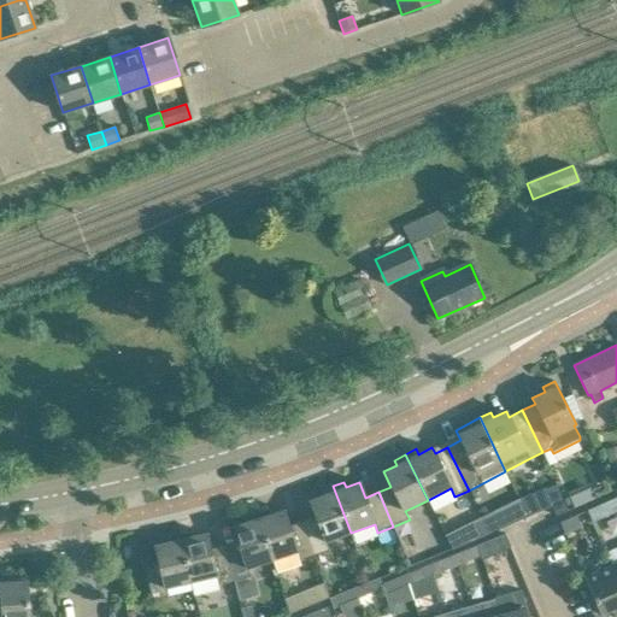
[(351,533),(333,486),(321,491),(323,497),(309,501),(315,517),(303,521),(315,557),(330,551),(327,542),(351,533)]
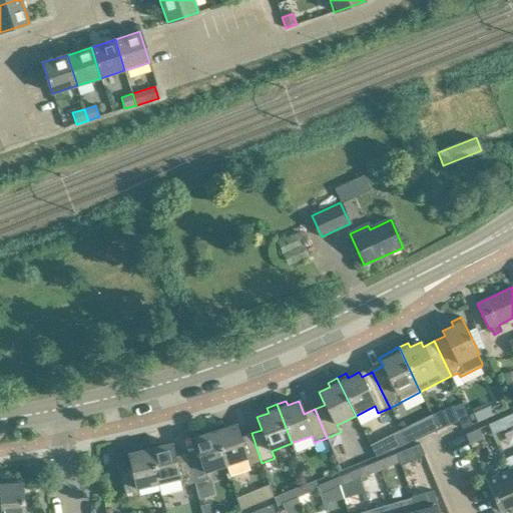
[(462,404),(453,407),(459,421),(463,430),(471,426),(462,404)]
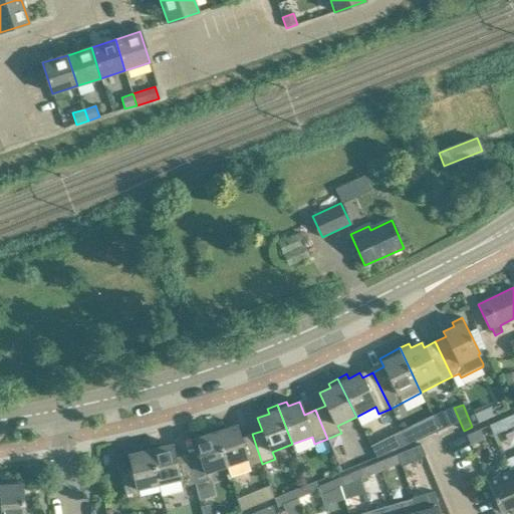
[(513,425),(513,423),(511,417),(497,423),(501,432),(513,425)]
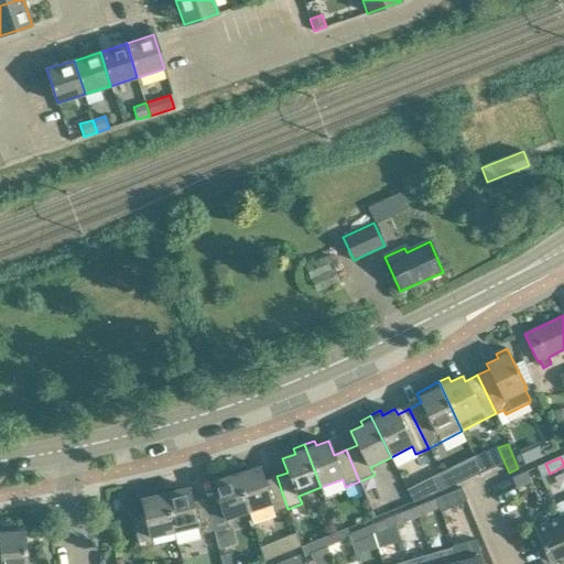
[(288,509),(277,476),(263,480),(259,466),(247,470),(245,466),(235,469),(249,512),(253,523),(274,517),(274,513),(288,509)]
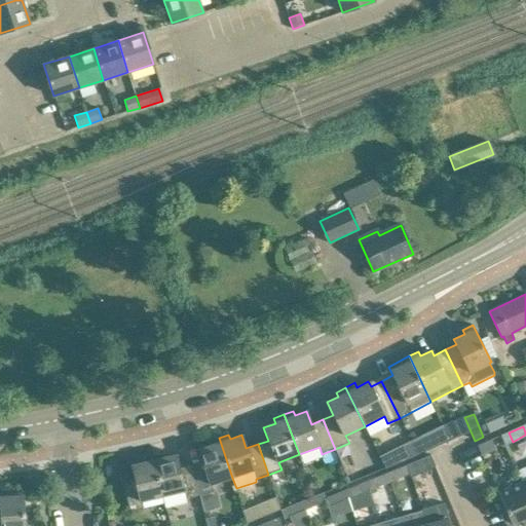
[(232,478),(219,438),(209,441),(210,446),(198,449),(202,463),(191,465),(199,496),(214,492),(213,485),(232,478)]
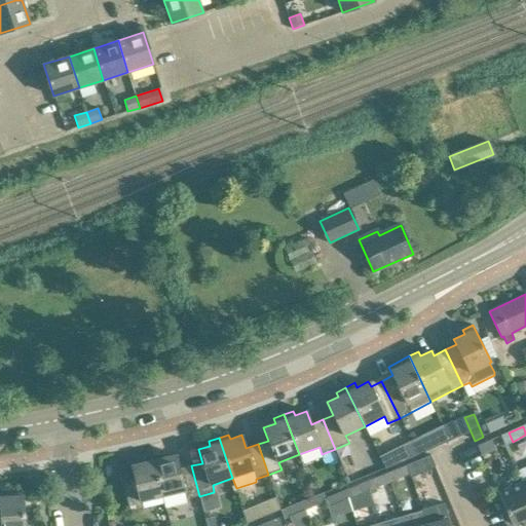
[(477,446),(481,455),(495,449),(491,439),(477,446)]
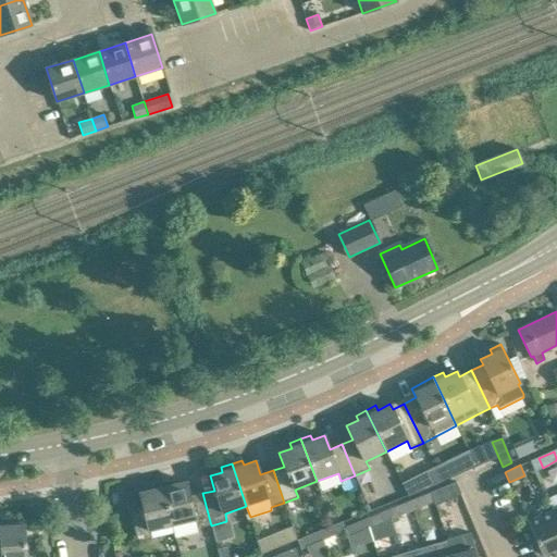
[(211,525),(202,493),(189,496),(186,482),(173,484),(172,480),(162,482),(173,525),(195,520),(197,529),(211,525)]
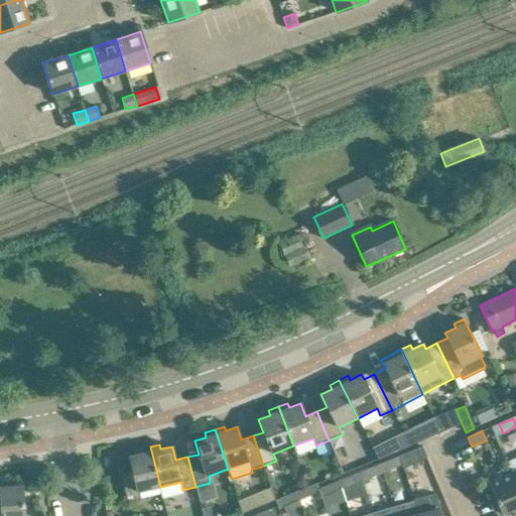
[(160,487),(150,446),(139,448),(141,454),(129,457),(132,470),(120,473),(127,502),(141,499),(139,492),(160,487)]
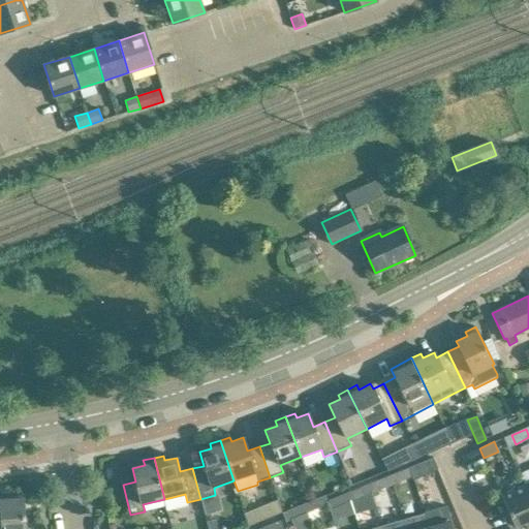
[(408,468),(412,476),(413,479),(438,470),(433,459),(408,468)]
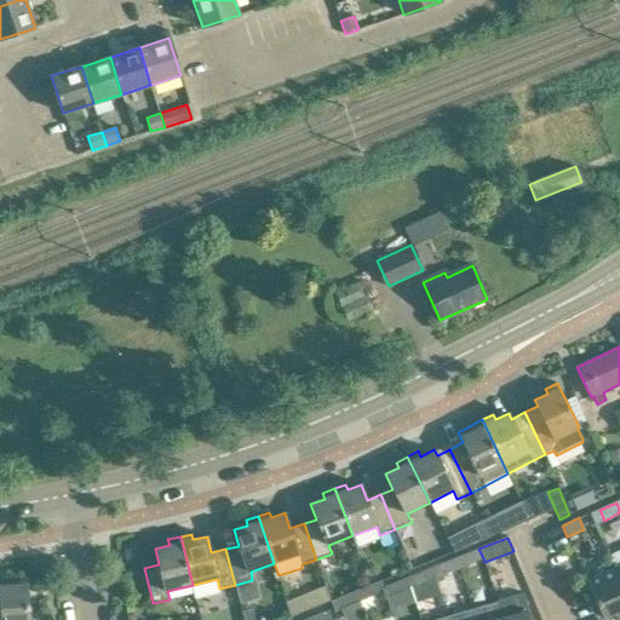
[(469,552),(455,558),(459,568),(474,562),(469,552)]
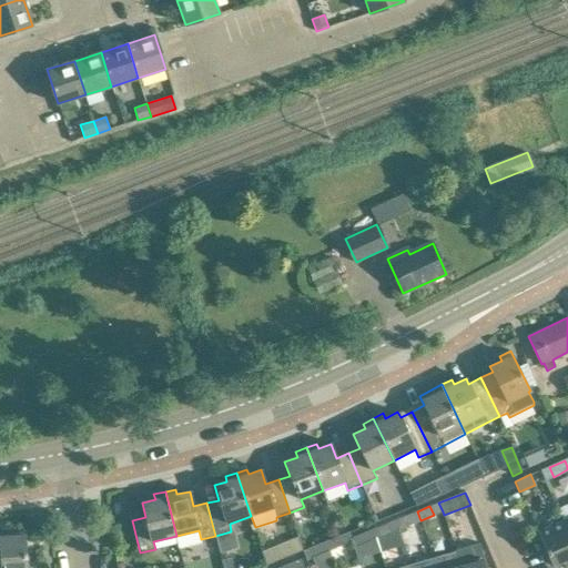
[(417,511),(405,517),(408,526),(421,520),(417,511)]
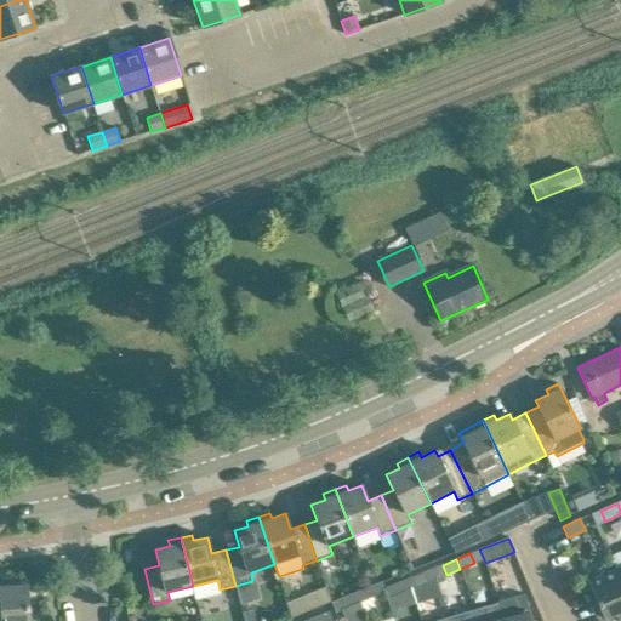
[(620,610),(620,584),(615,569),(587,581),(604,619),(620,610)]
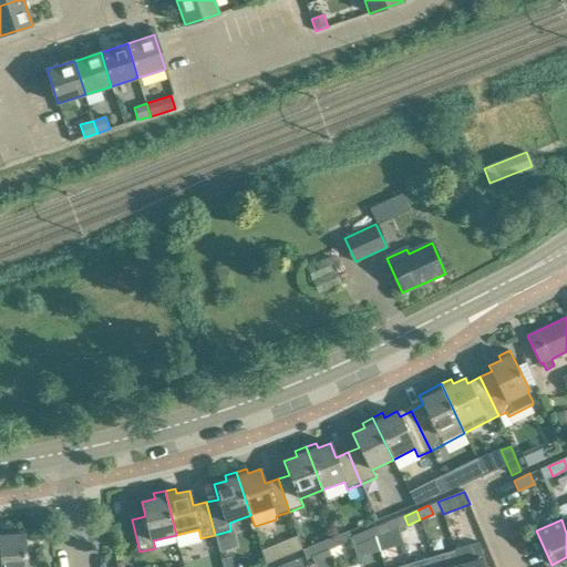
[(372,529),(375,538),(389,533),(385,524),(372,529)]
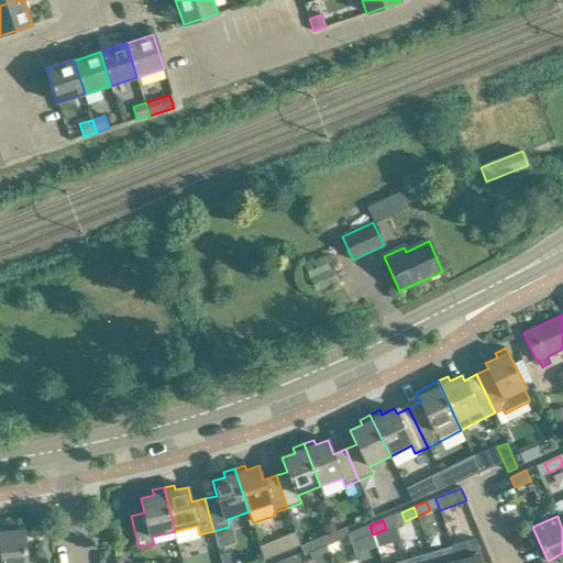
[(373,534),(370,526),(357,530),(361,539),(373,534)]
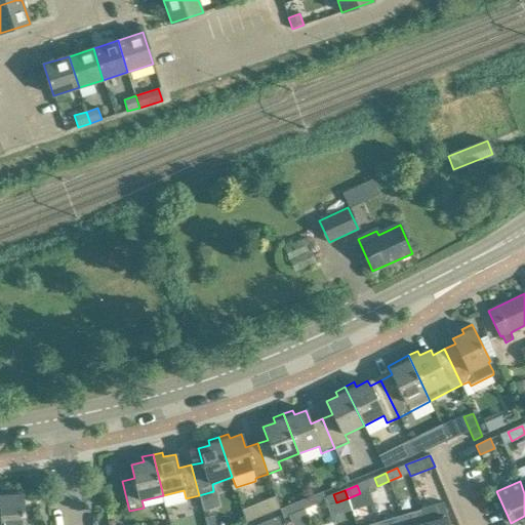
[(0,510),(0,513),(1,513),(1,524),(24,524),(23,494),(0,495),(0,510)]
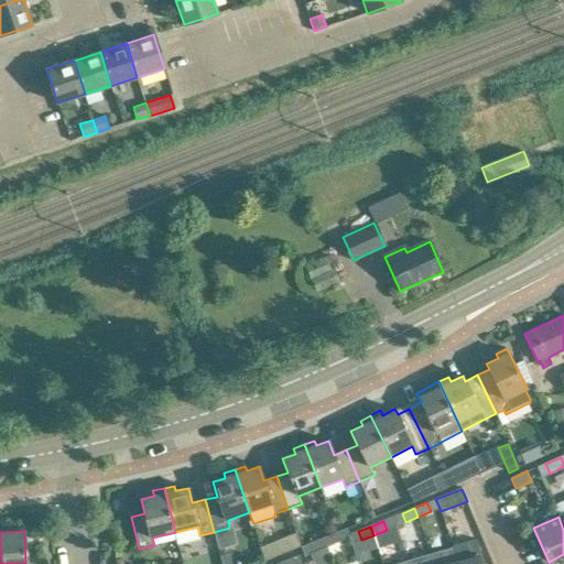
[(335,533),(323,539),(326,546),(339,542),(335,533)]
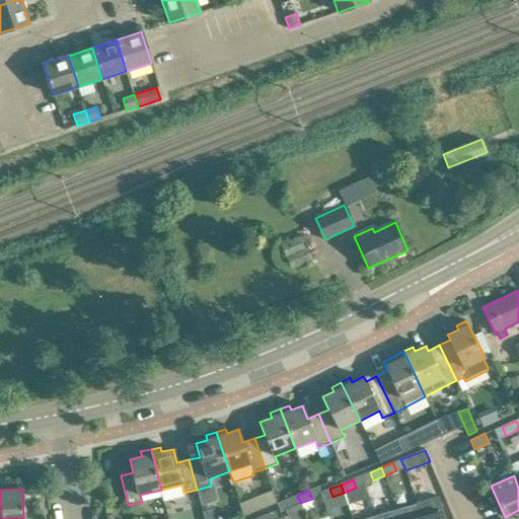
[(297,496),(276,505),(279,512),(300,503),(297,496)]
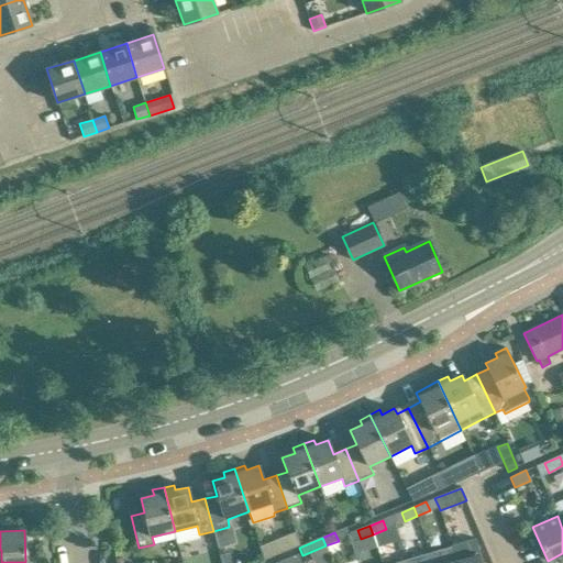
[(451,547),(452,547),(456,562),(482,562),(475,538),(451,545),(451,547)]
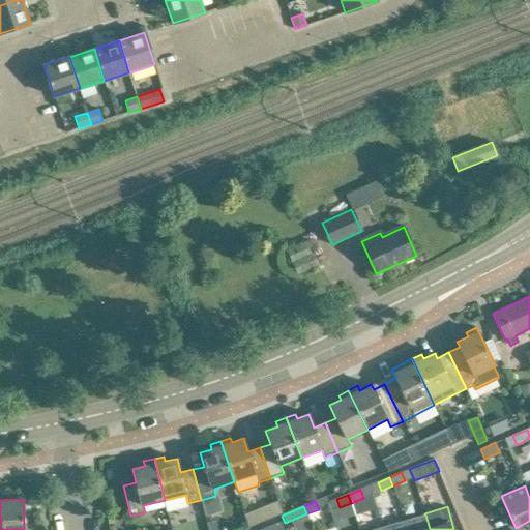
[(430,529),(425,514),(424,514),(404,521),(406,529),(430,529)]
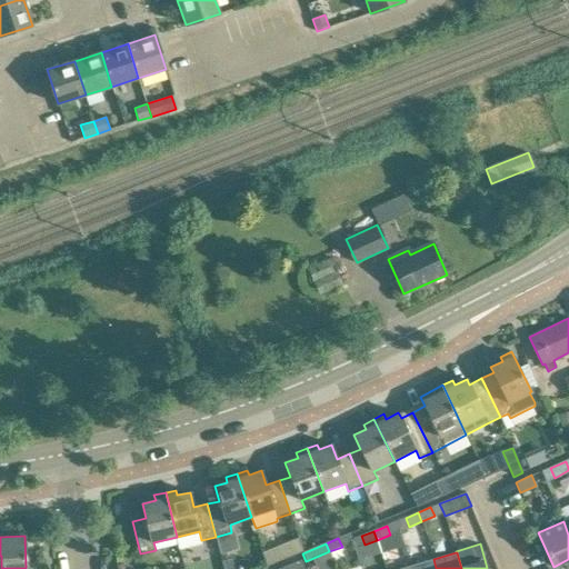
[(233,568),(232,559),(223,560),(225,568),(233,568)]
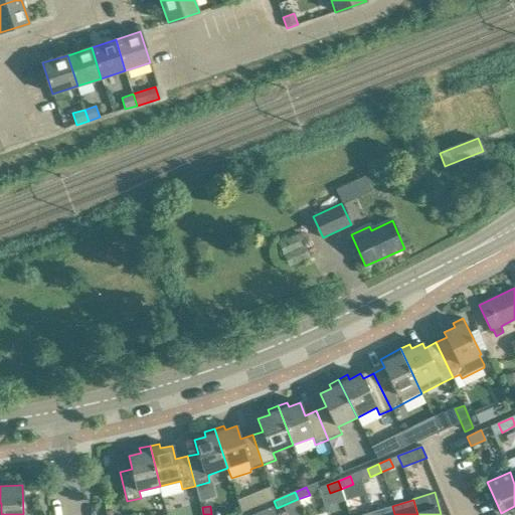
[(394,514),(392,506),(371,512),(372,514),(394,514)]
